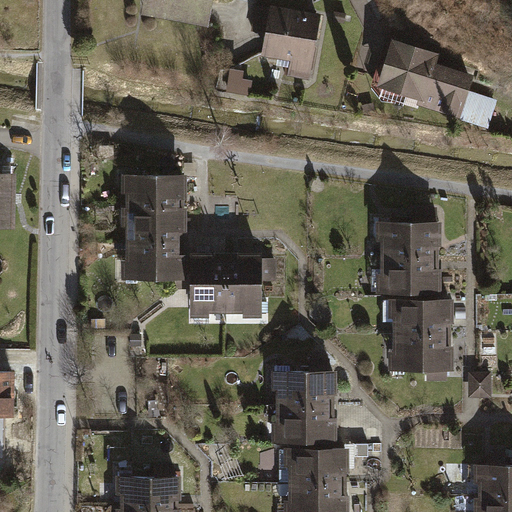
[(145,0),(143,16),(209,27),(213,0),(145,0)]
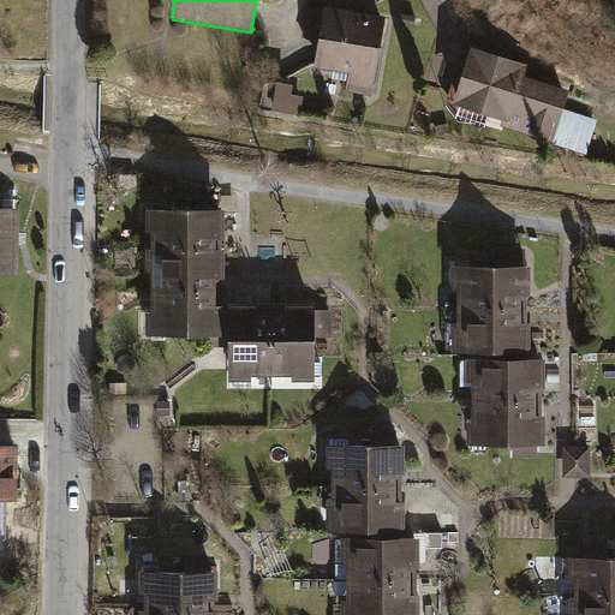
[(388,19),(329,10),(320,71),(351,76),(347,96),(375,101),(388,19)]
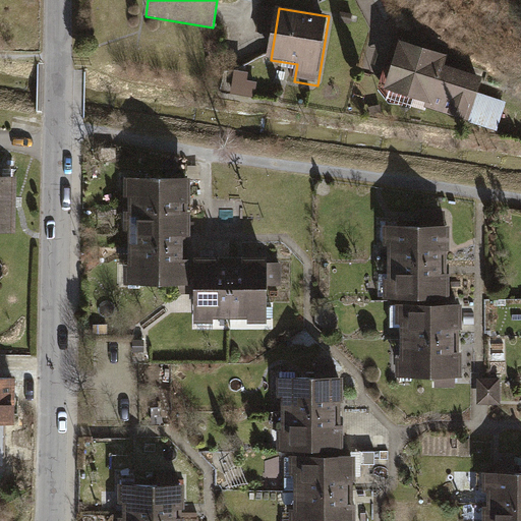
[(353,14),(342,13),(340,22),(352,24),(353,14)]
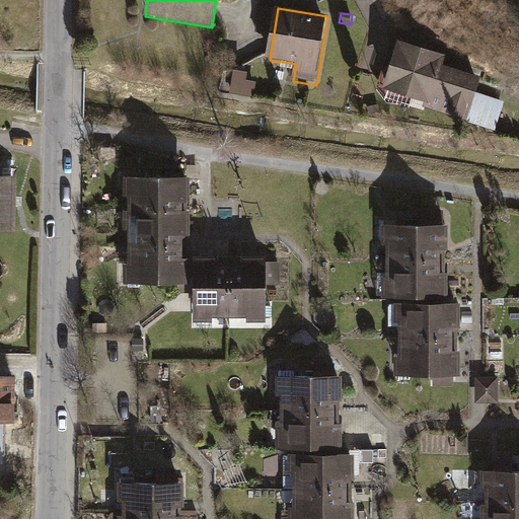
[(464,69),(394,50),(381,96),(468,121),(475,93),(459,88),(464,69)]
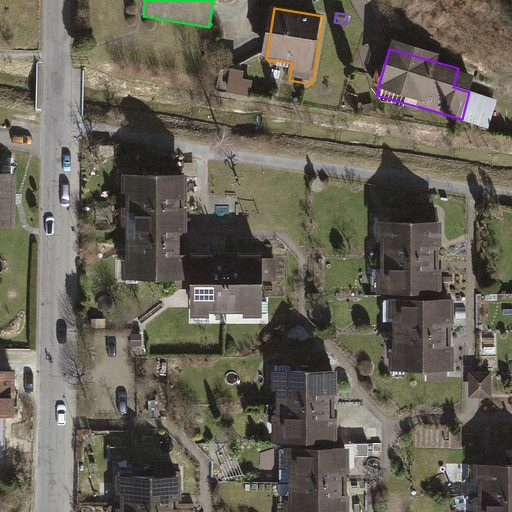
[(231,70),(227,92),(249,96),(252,81),(242,79),(244,72),(231,70)]
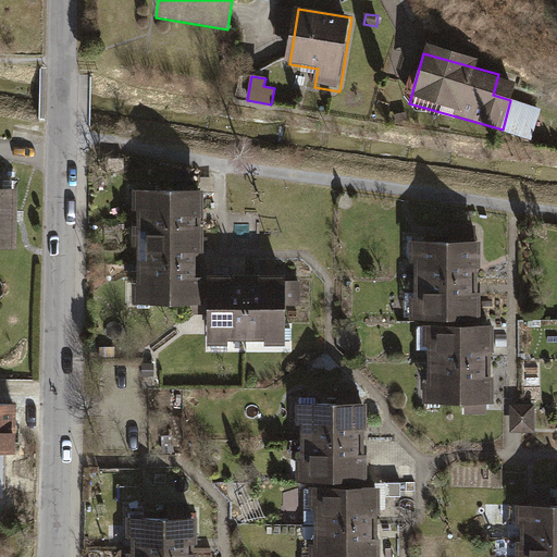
[(0,247),(16,247),(16,218),(16,189),(0,188),(0,247)]
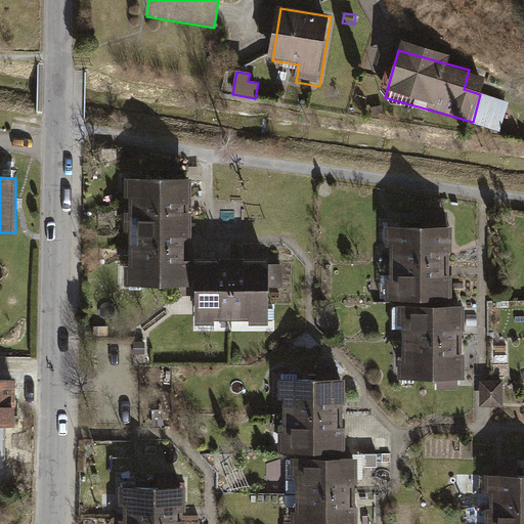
[(191,184),(124,184),(124,227),(128,227),(128,262),(124,262),(124,286),(191,286),(191,254),(191,184)]
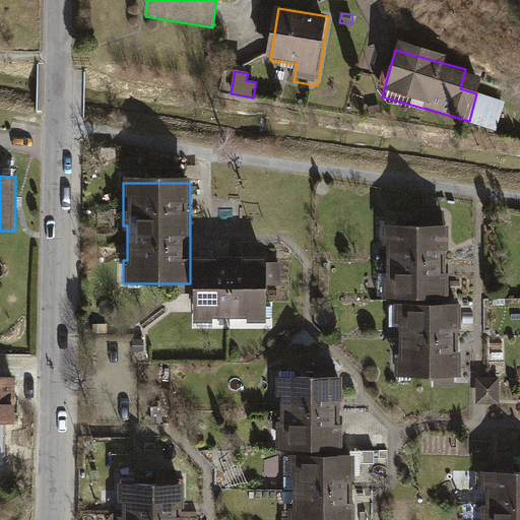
[(447,232),(377,232),(377,249),(384,249),(384,281),(378,281),(378,306),(395,306),(447,306),(447,232)]
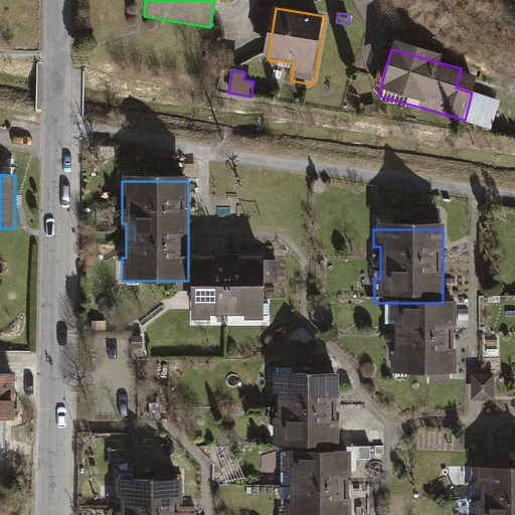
[(213,249),(188,249),(188,281),(188,318),(212,318),(212,311),(242,311),(242,318),(269,318),(269,306),(262,306),(262,280),(278,280),(278,259),(264,259),(264,250),(237,250),(237,258),(213,258),(213,249)]
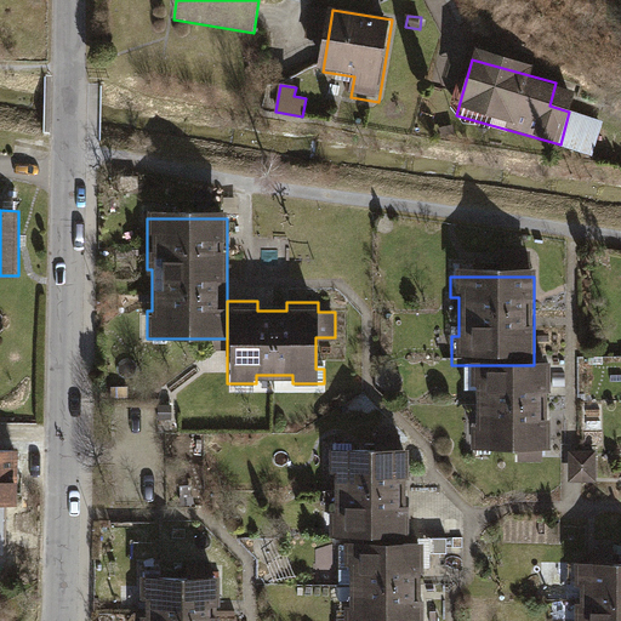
[(534,365),(472,365),(472,432),(468,432),(468,454),(476,454),(476,468),(494,468),(494,456),(512,455),(512,473),(540,473),(540,455),(547,455),(547,365),(534,365)]
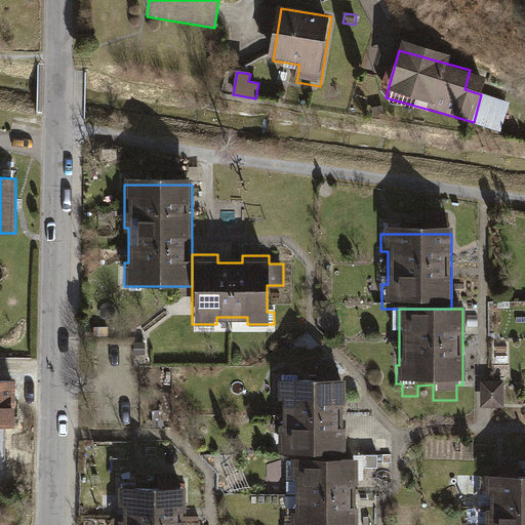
[(145,342),(134,342),(134,355),(145,355),(145,342)]
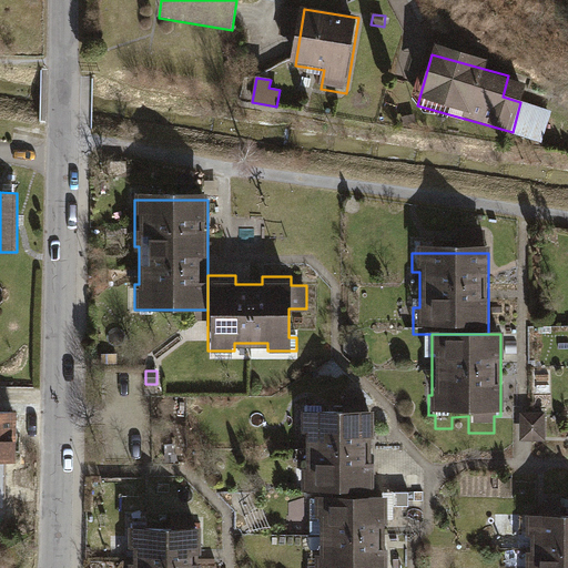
[(374,408),(297,408),(297,428),(305,428),(305,464),(297,464),(297,489),(316,489),(374,489),(374,408)]
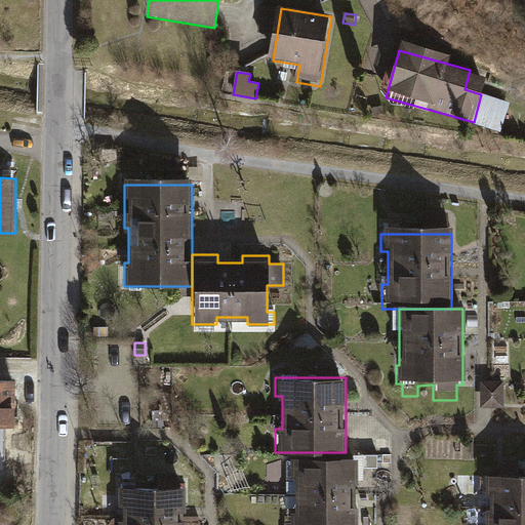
[(16,381),(0,380),(0,428),(15,429),(16,381)]
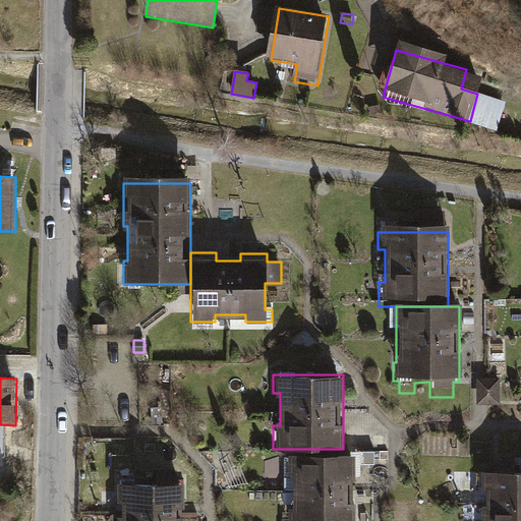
[(483,380),(477,380),(478,405),(483,405),(502,404),(501,380),(483,380)]
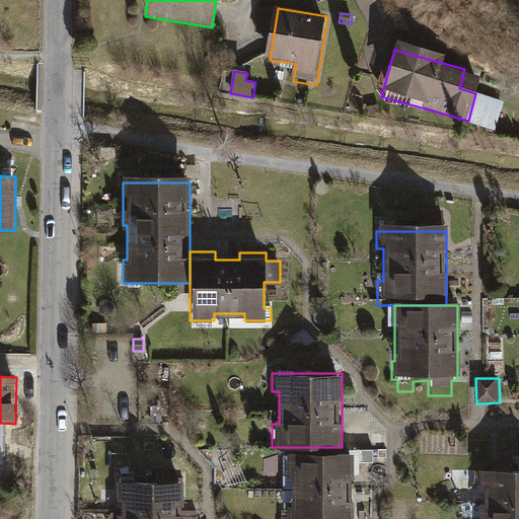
[(342,447),(289,447),(290,503),(286,503),(286,518),(352,518),(352,447),(342,447)]
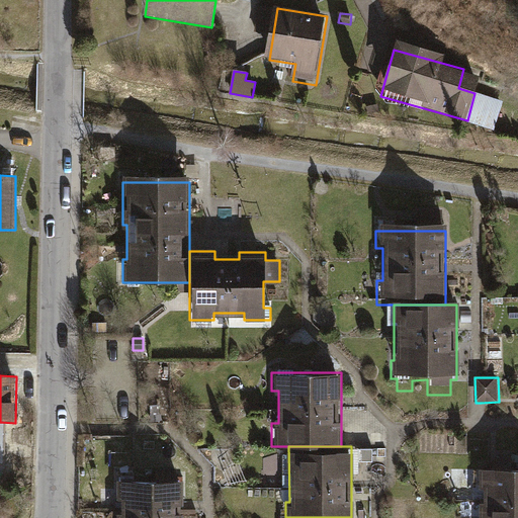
[(517,517),(517,471),(477,471),(477,515),(481,515),(481,517),(517,517)]
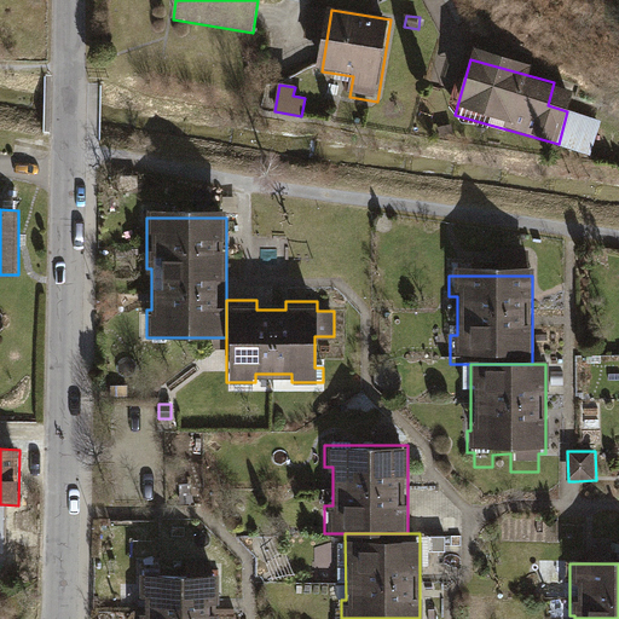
[(218,618),(219,577),(139,577),(139,618),(218,618)]
